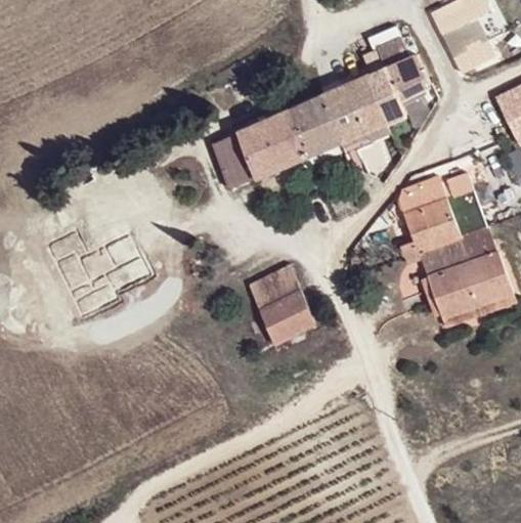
[(443,29),(438,32),(443,39),(450,54),(452,59),(477,47),(484,59),(494,53),(487,41),(476,18),(467,1),(437,17),(443,29)]
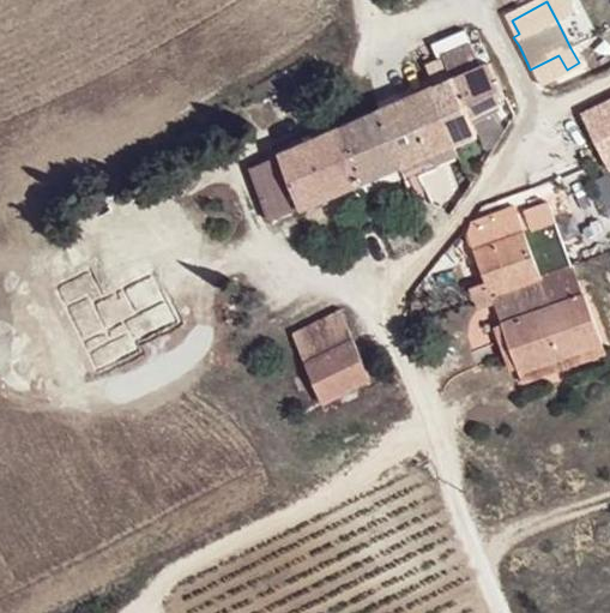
[(572,12),(557,22),(571,48),(586,40),(572,12)]
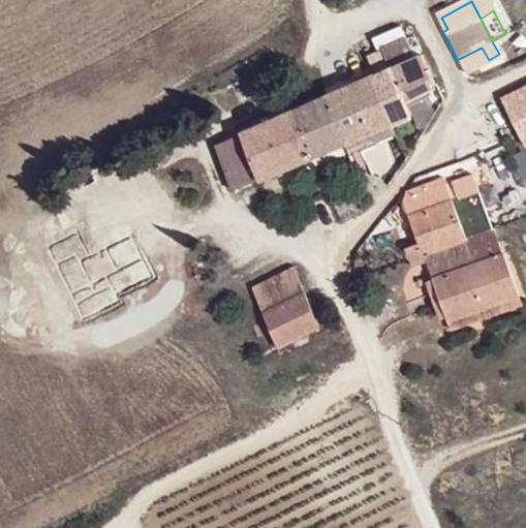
[(384,67),(367,75),(388,124),(408,115),(404,104),(401,97),(421,89),(431,85),(416,53),(409,56),(401,37),(376,49),(384,67)]
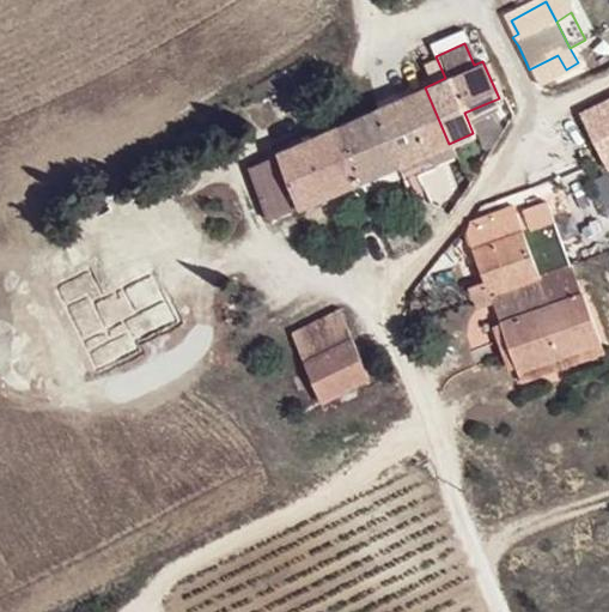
[(372,110),(396,167),(425,153),(449,144),(425,88),(372,110)]
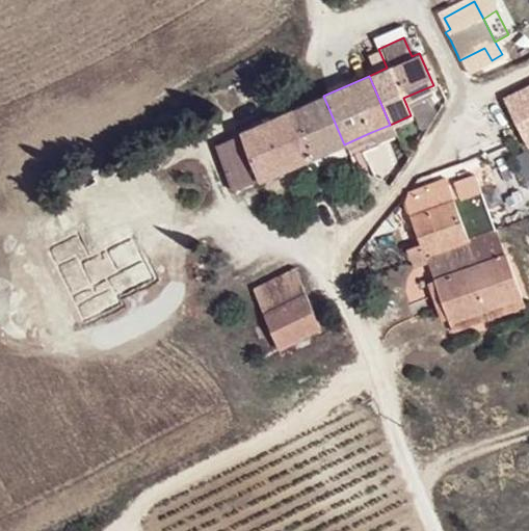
[(528,85),(501,99),(525,147),(528,143),(528,85)]
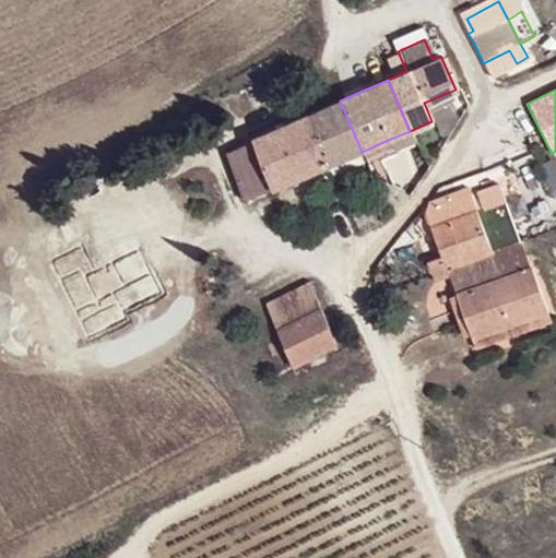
[(424,103),(427,110),(448,102),(445,94),(424,103)]
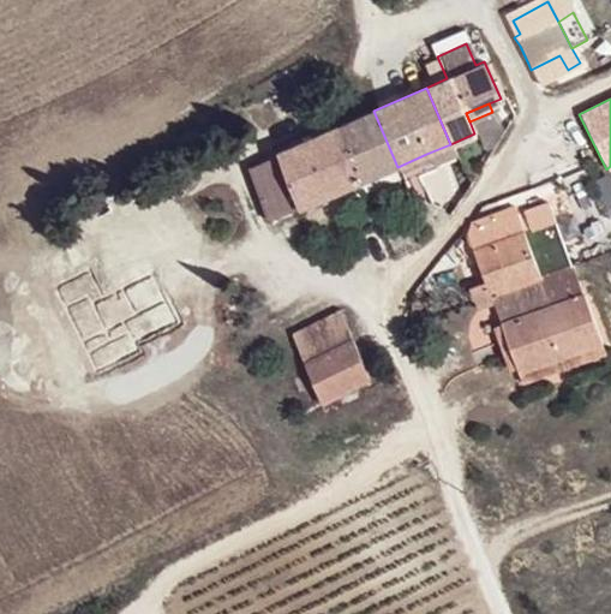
[(337,129),(360,182),(397,167),(373,111),(337,129)]
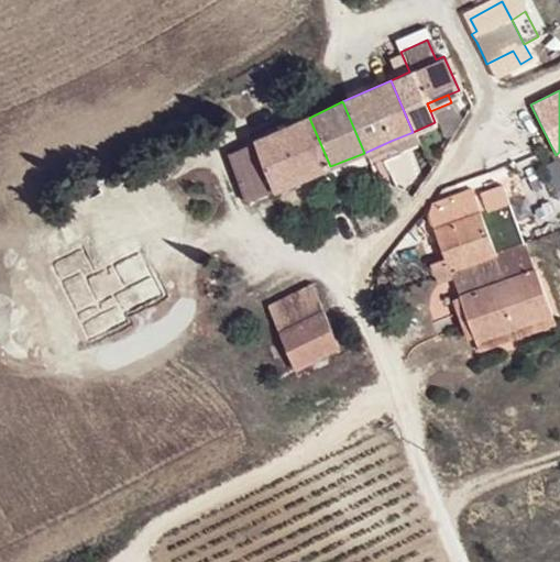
[(245,204),(330,166),(309,118),(227,154),(245,204)]
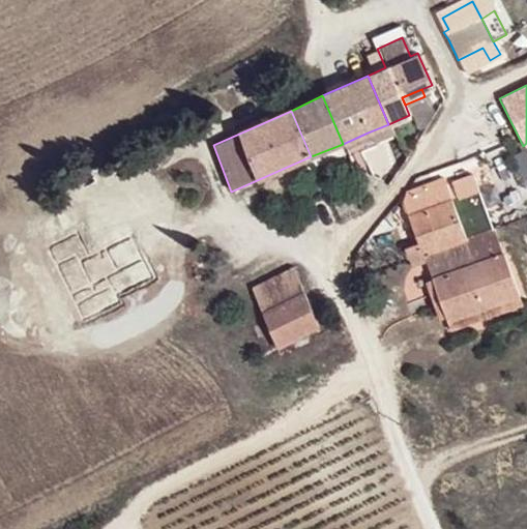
[(373,141),(392,133),(388,124),(368,133),(373,141)]
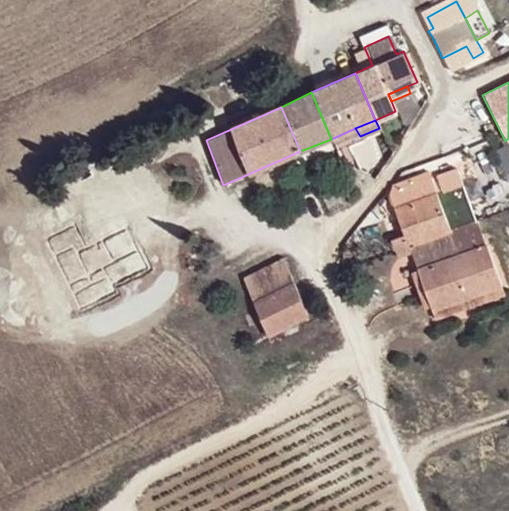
[(355,128),(331,139),(336,151),(360,139),(360,136),(355,128)]
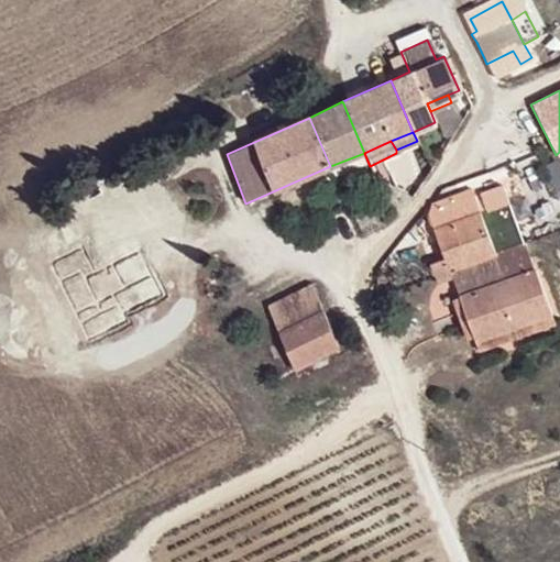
[(503,186),(474,197),(495,253),(493,255),(468,264),(456,268),(458,276),(467,298),(479,293),(503,283),(535,271),(526,245),(524,245),(503,186)]
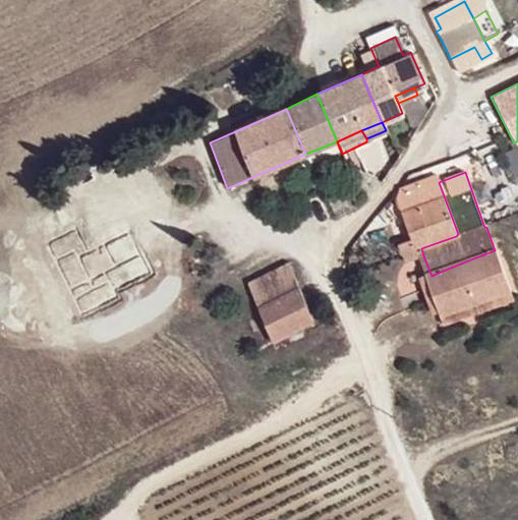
[(399,192),(396,196),(439,182),(436,176),(402,188),(399,192)]
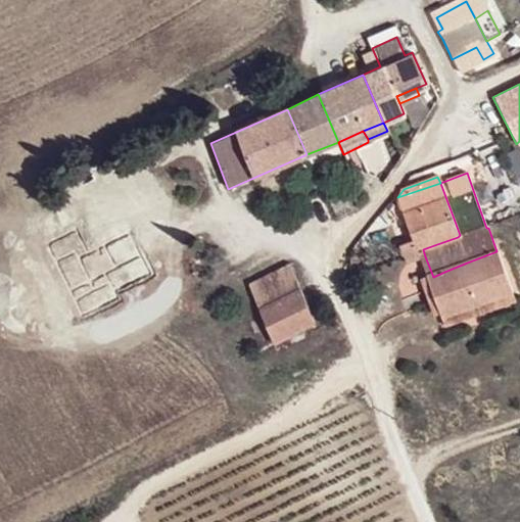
[(397,197),(412,240),(397,245),(407,264),(425,256),(423,249),(434,245),(458,237),(460,235),(440,183),(397,197)]
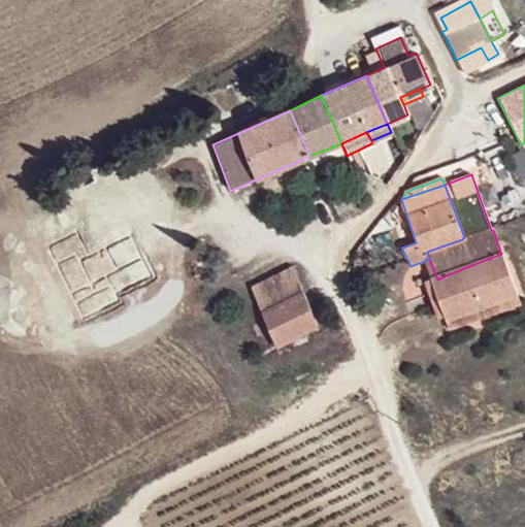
[(117,190),(102,197),(105,205),(121,198),(117,190)]
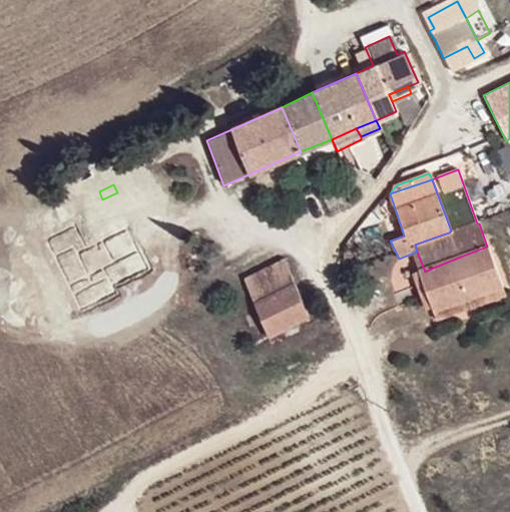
[(89,245),(110,235),(106,226),(84,237),(89,245)]
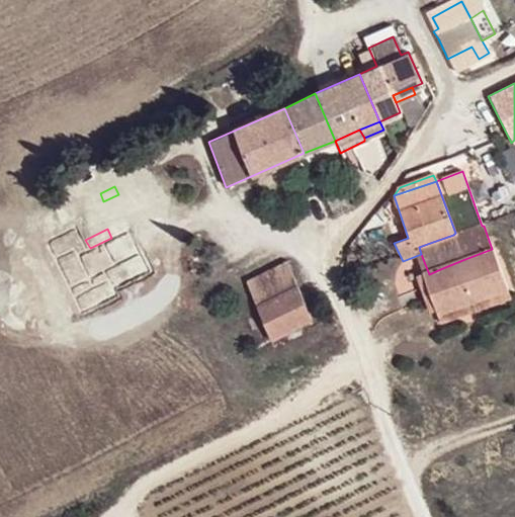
[(509,290),(492,249),(462,260),(440,269),(429,274),(423,276),(439,317),(509,290)]
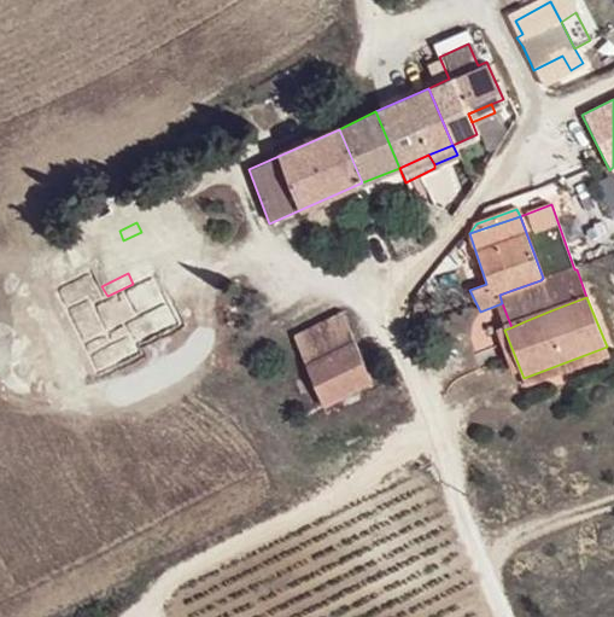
[(335,312),(287,335),(303,367),(351,343),(335,312)]
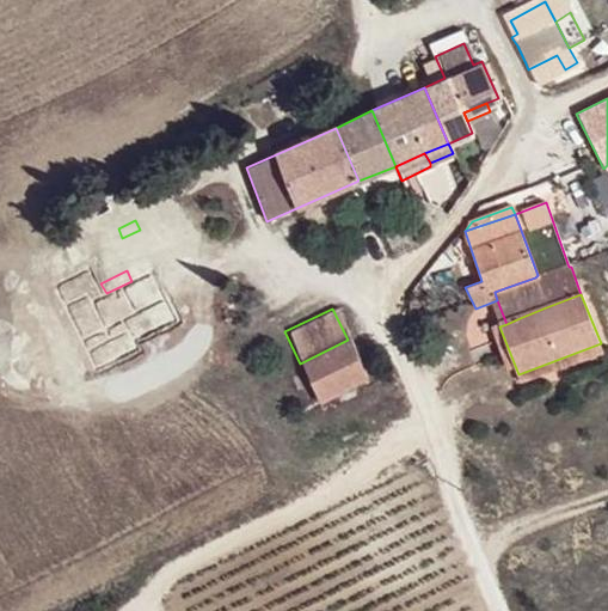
[(319,399),(366,377),(348,340),(300,364),(319,399)]
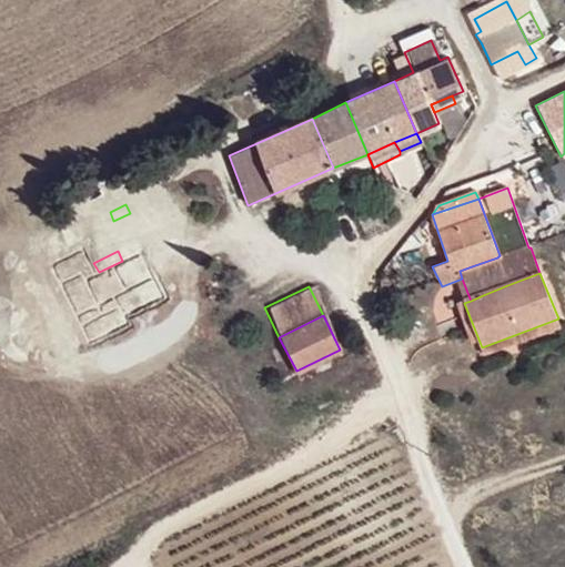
[(558,319),(482,347),(486,356),(562,327),(558,319)]
